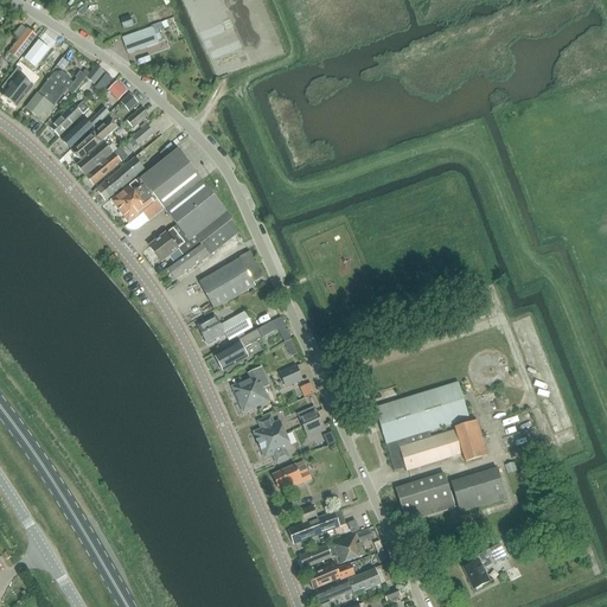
[(122,39),(123,40),(128,55),(159,44),(153,27),(122,39)]
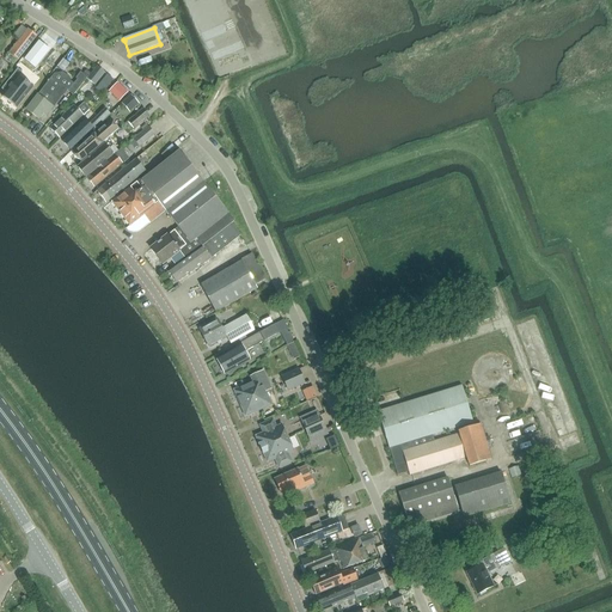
[(18,61),(35,38),(36,36),(28,29),(8,54),(18,61)]
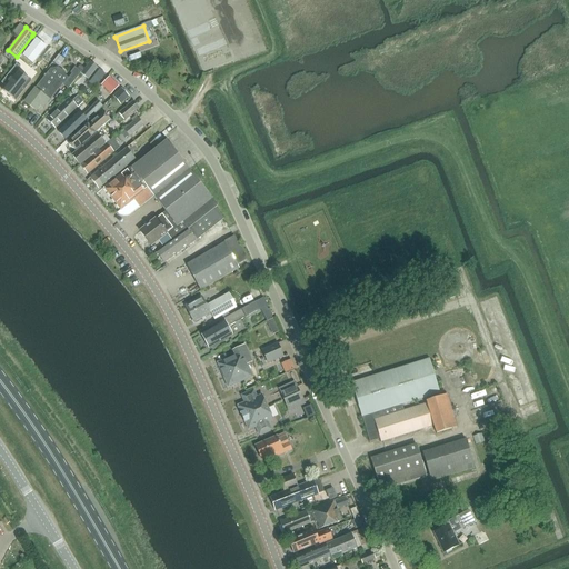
[(36,39),(22,56),(32,65),(46,47),(36,39)]
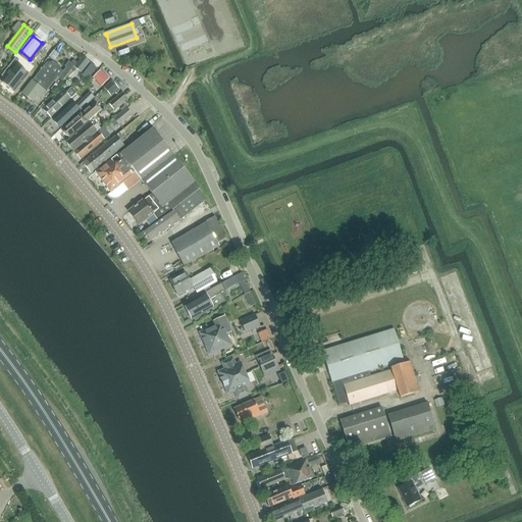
[(80,76),(88,66),(81,61),(72,71),(80,76)]
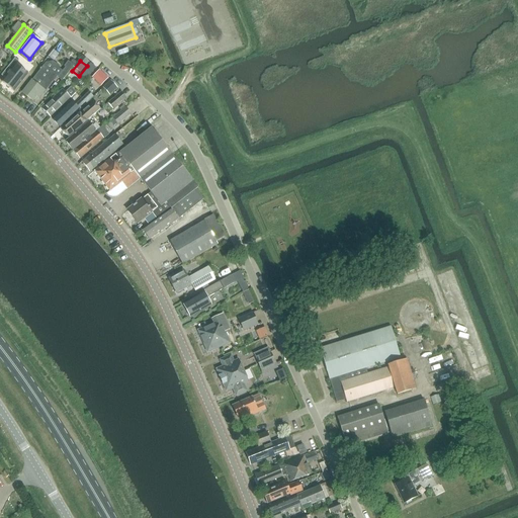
[(64,80),(70,71),(74,67),(68,62),(64,67),(65,68),(62,72),(59,70),(59,67),(53,63),(45,64),(42,67),(22,93),(32,101),(35,97),(39,100),(46,91),(56,77),(62,82),(64,80)]
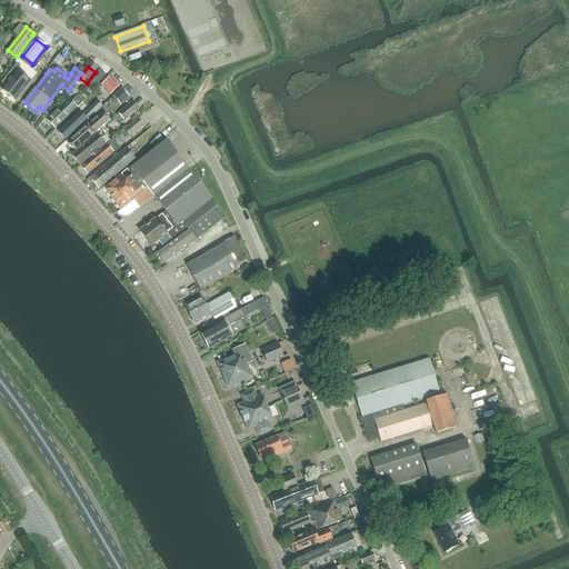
[(111,96),(119,88),(109,78),(101,87),(111,96)]
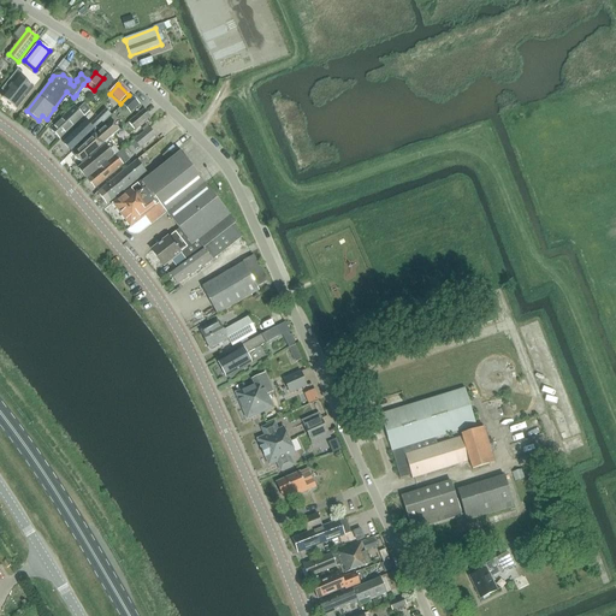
[(122,106),(128,112),(137,104),(131,96),(122,106)]
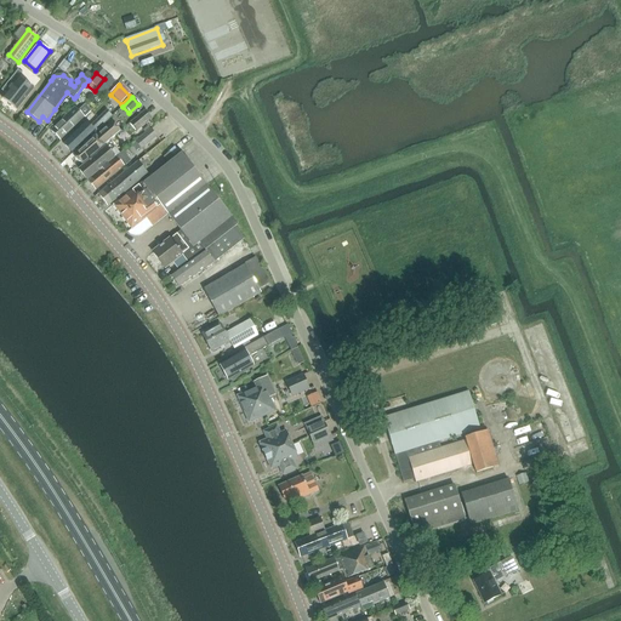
[(85,106),(78,112),(74,108),(51,131),(61,141),(84,118),(85,118),(91,112),(85,106)]
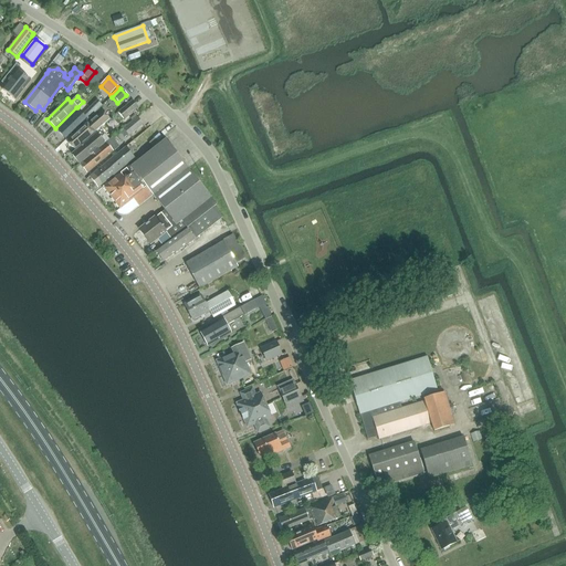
[(124,121),(138,108),(133,101),(118,113),(124,121)]
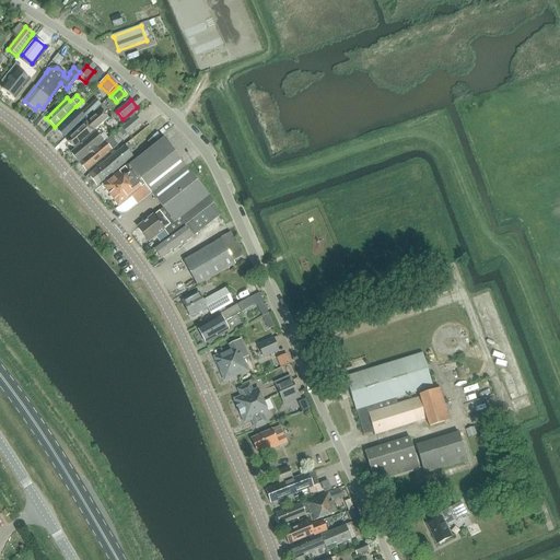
[(66,138),(98,105),(95,101),(80,115),(76,111),(57,130),(66,138)]
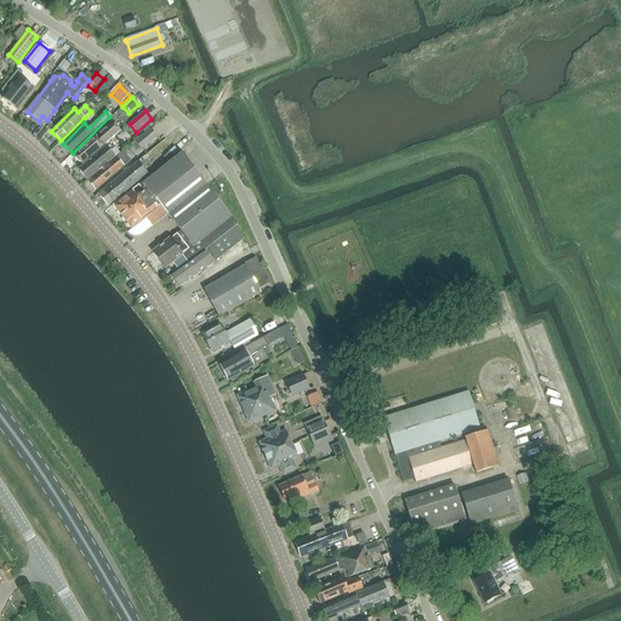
[(83,165),(120,131),(113,123),(96,136),(74,155),(83,165)]
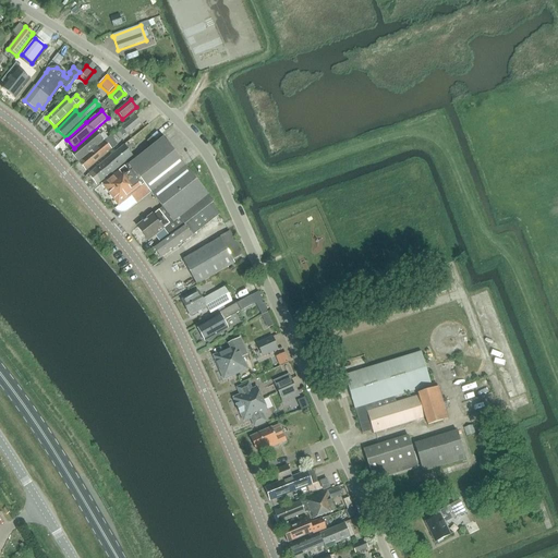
[(128,135),(142,123),(135,116),(131,120),(121,128),(128,135)]
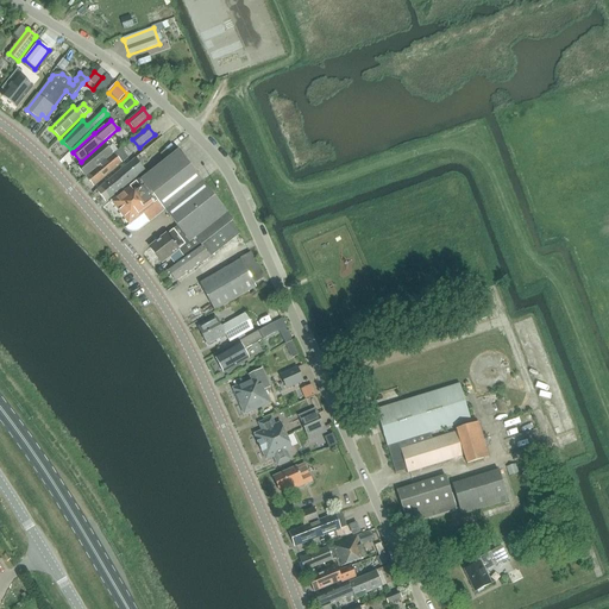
[(86,176),(113,155),(107,149),(112,145),(108,140),(104,144),(105,145),(77,167),(86,176)]
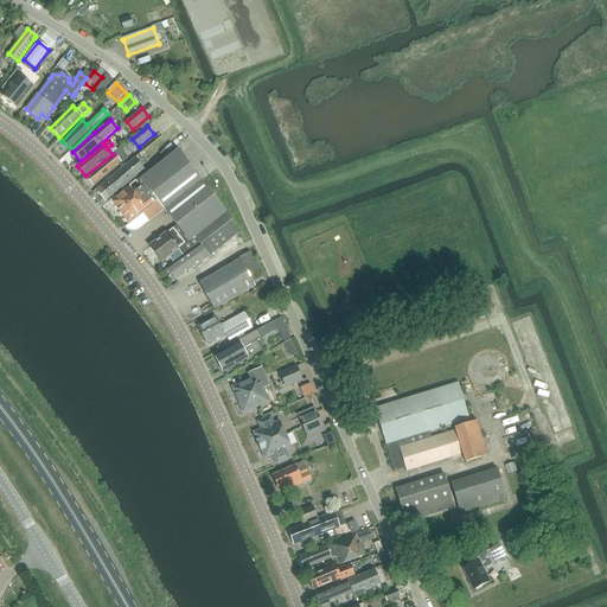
[(152,145),(146,151),(151,155),(157,151),(152,145)]
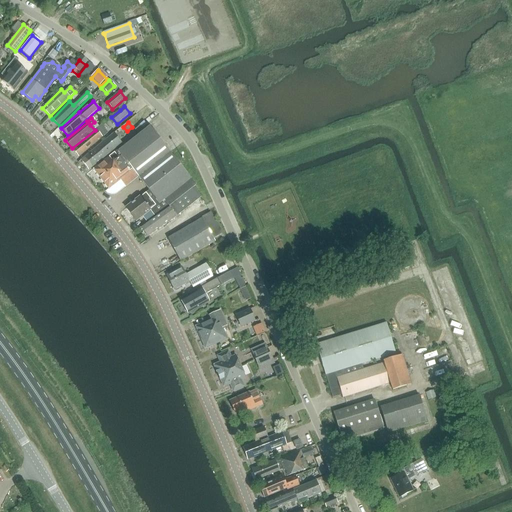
[(79,157),(106,135),(99,127),(95,130),(72,148),(79,157)]
